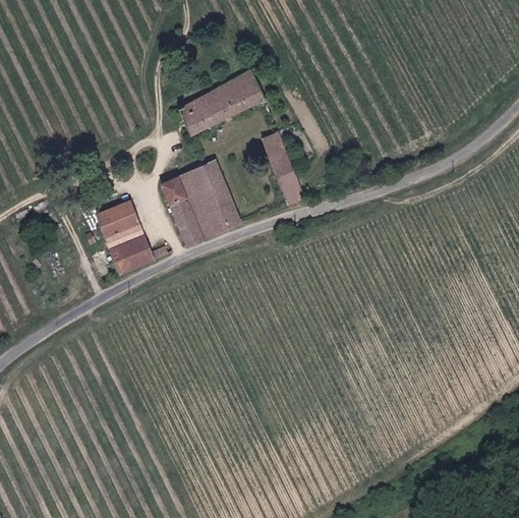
[(262,97),(254,81),(251,74),(256,70),(254,65),(172,110),(175,116),(183,113),(190,133),(262,97)]
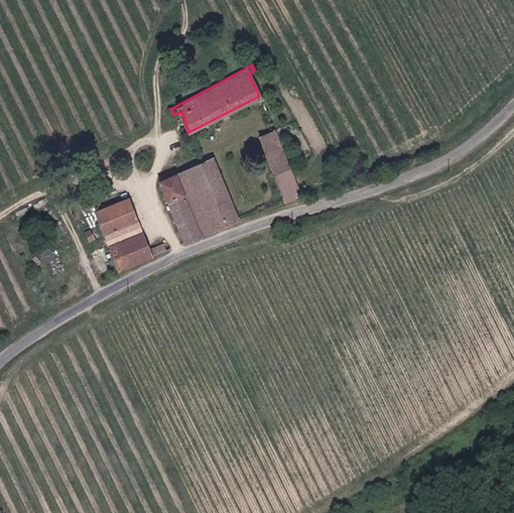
[(301,195),(276,131),(259,138),(284,202),(301,195)]
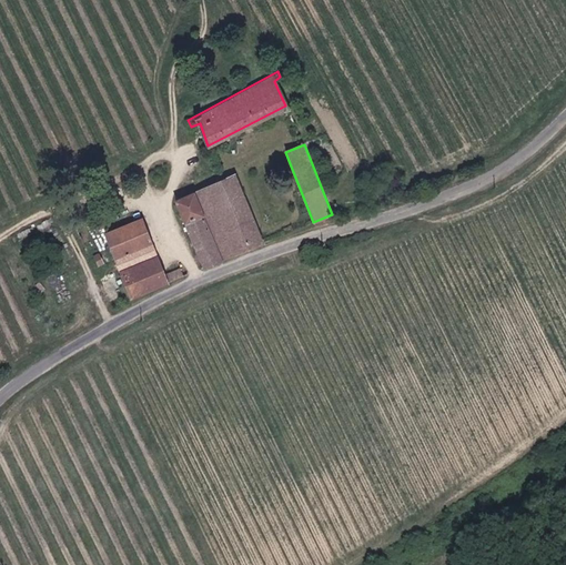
[(177,200),(204,266),(263,242),(235,173),(177,200)]
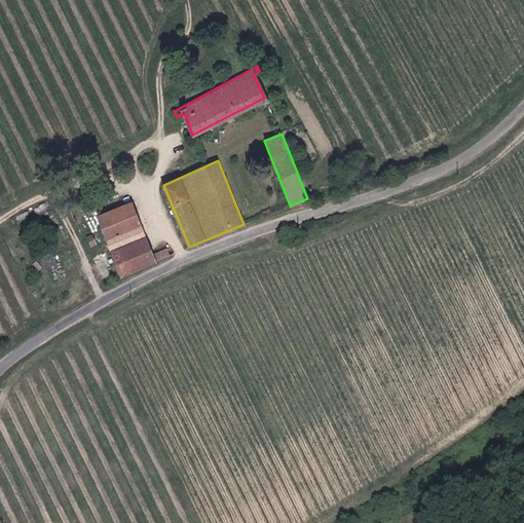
[(129,199),(95,214),(105,236),(140,224),(129,199)]
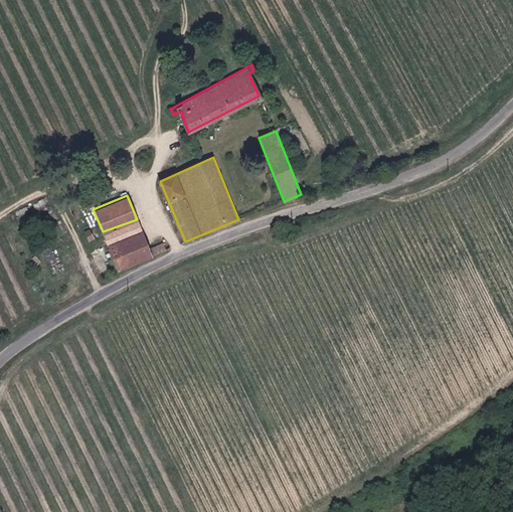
[(108,244),(142,231),(137,219),(103,231),(108,244)]
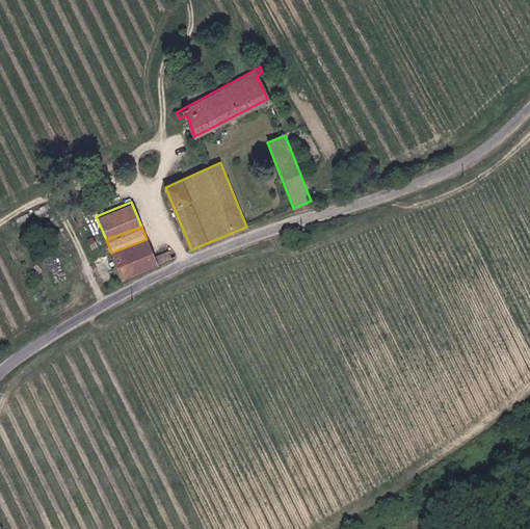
[(157,263),(154,256),(147,239),(111,253),(122,276),(144,268),(157,263)]
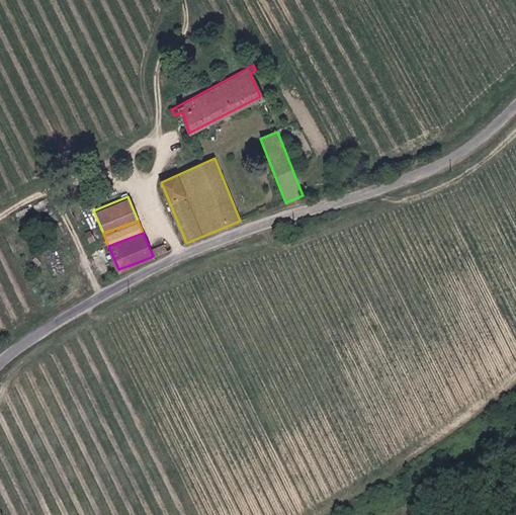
[(150,249),(153,256),(168,250),(165,243),(150,249)]
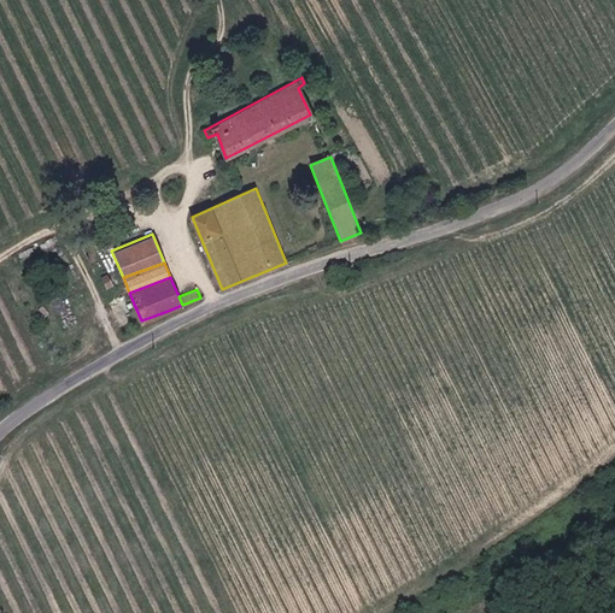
All buildings are outlined.
